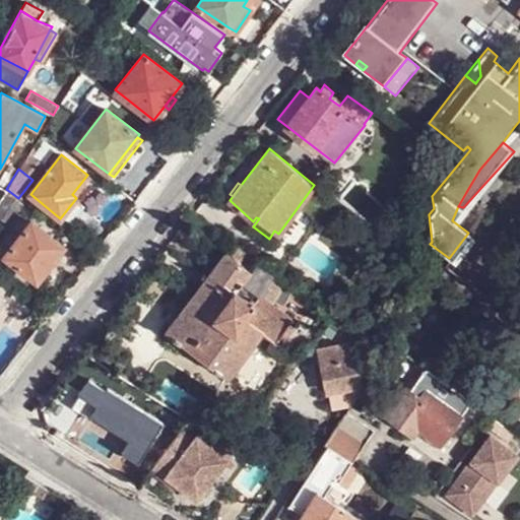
[(23,204),(10,194),(0,206),(0,218),(7,225),(23,204)]
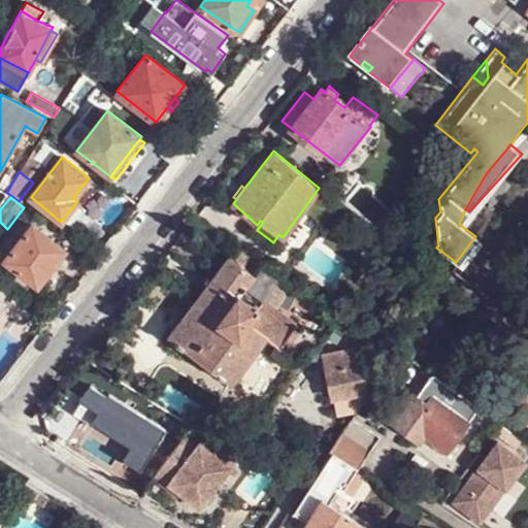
[(77,201),(61,222),(71,229),(87,208),(77,201)]
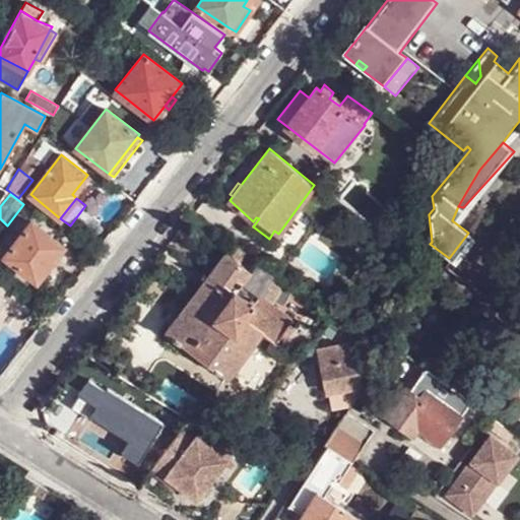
[(4,255),(37,280),(64,246),(30,220),(4,255)]
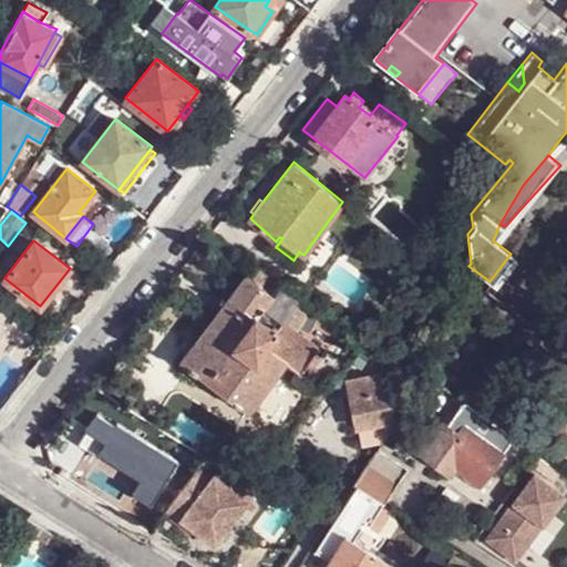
[(511,254),(490,281),(494,286),(516,257),(511,254)]
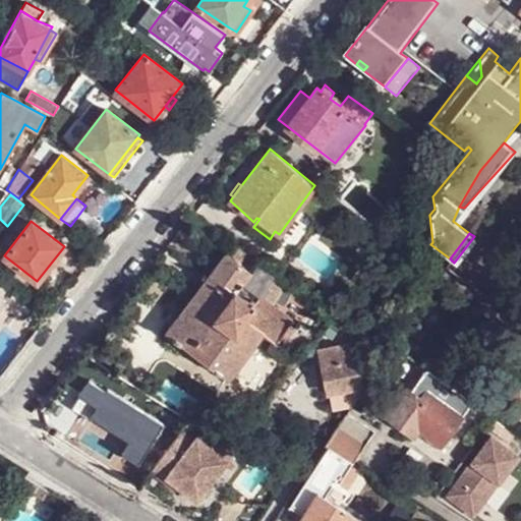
[(239,247),(232,255),(250,270),(256,262),(239,247)]
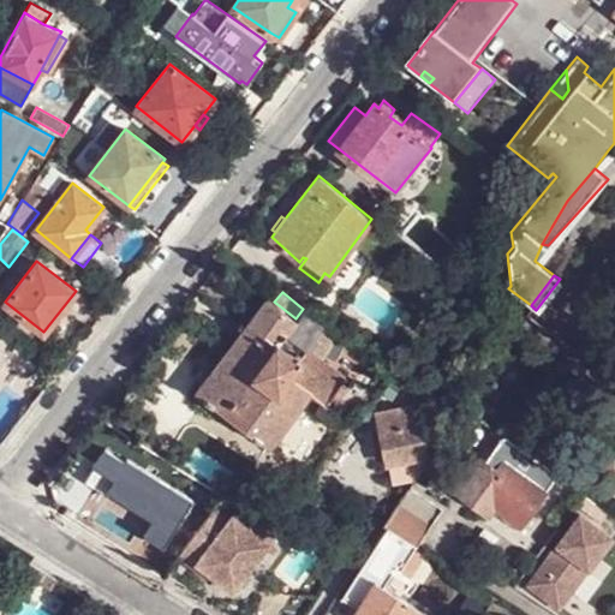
[(270,443),(309,393),(326,404),(346,376),(344,374),(326,360),(321,357),(314,351),(316,347),(324,335),(332,340),(336,332),(321,322),(304,310),(303,309),(296,318),(274,302),(269,298),(201,395),(270,443)]
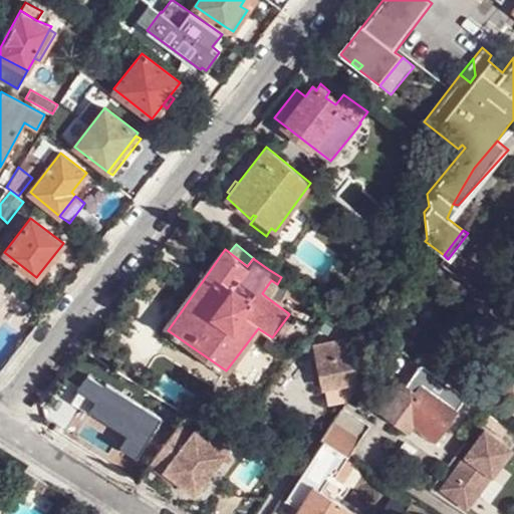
[(286,279),(281,277),(277,284),(281,287),(286,279)]
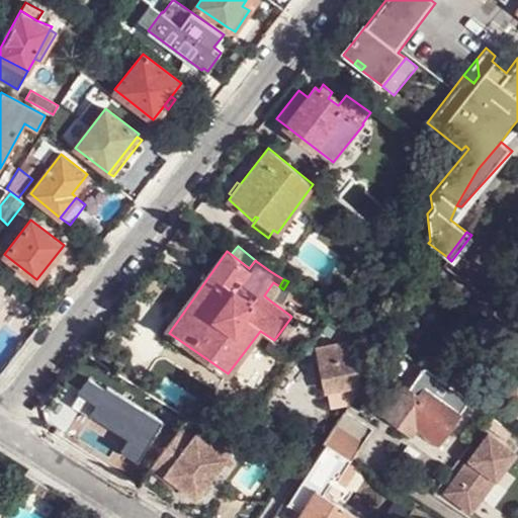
[(270,300),(273,296),(266,292),(264,295),(270,300)]
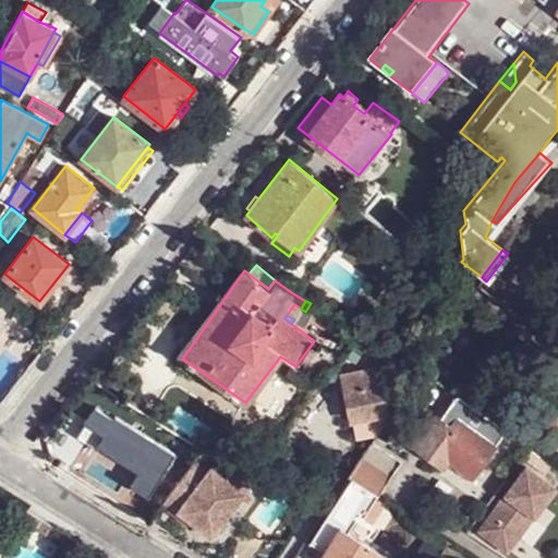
[(301,319),(295,327),(312,339),(318,330),(301,319)]
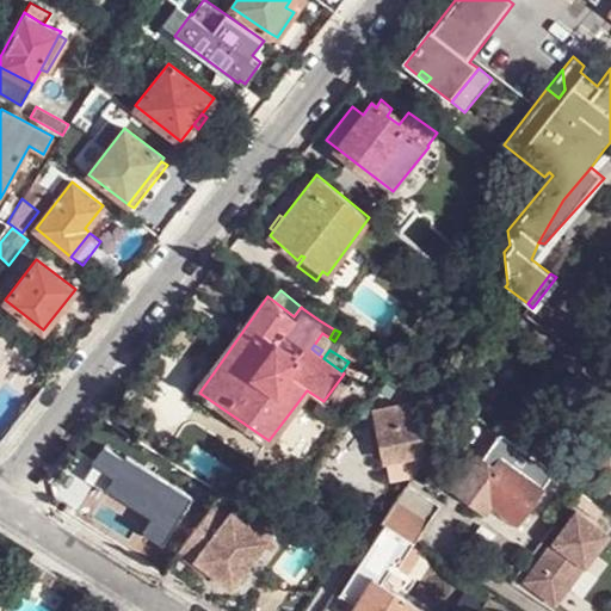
[(383,458),(421,451),(420,443),(429,442),(424,417),(417,418),(409,419),(407,408),(406,403),(374,409),(383,458)]
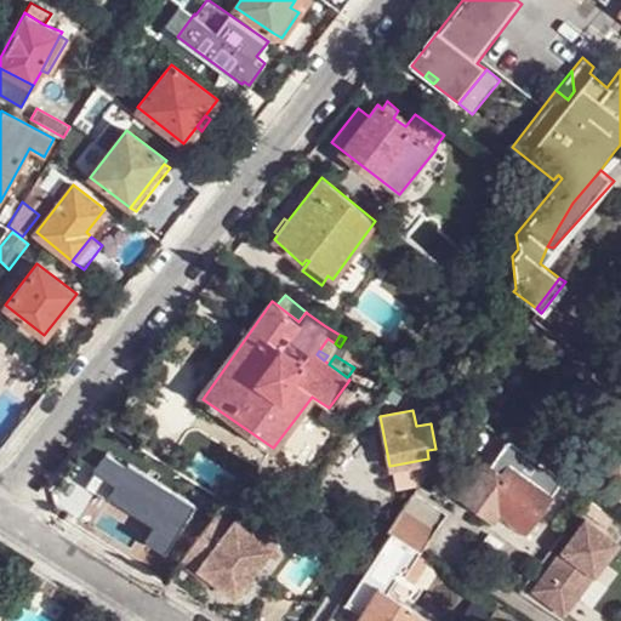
[(518,425),(508,440),(529,455),(540,440),(518,425)]
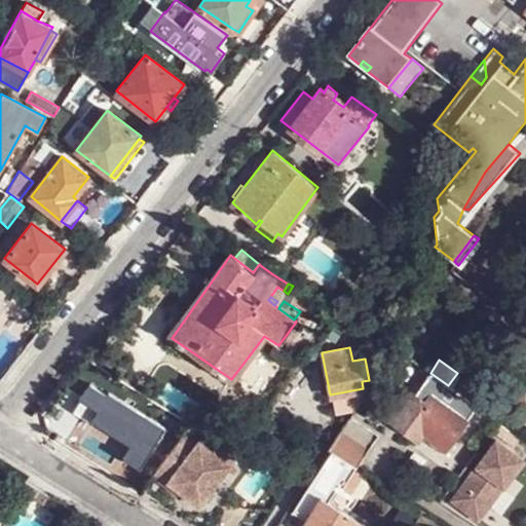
[(390,421),(417,440),(421,435),(425,437),(427,441),(435,446),(442,448),(445,449),(477,405),(448,385),(430,373),(414,395),(411,393),(390,421)]
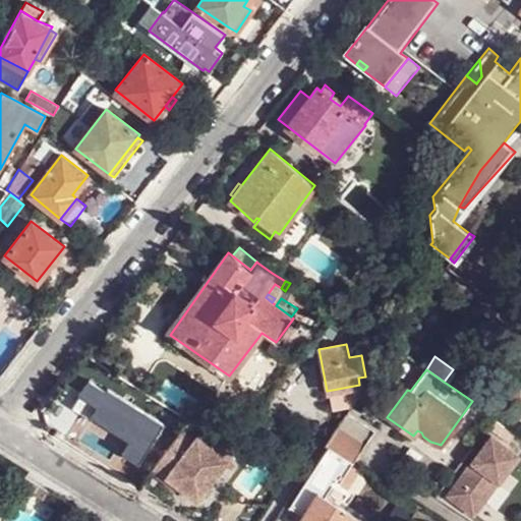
[(520,389),(519,388),(507,405),(520,414),(520,389)]
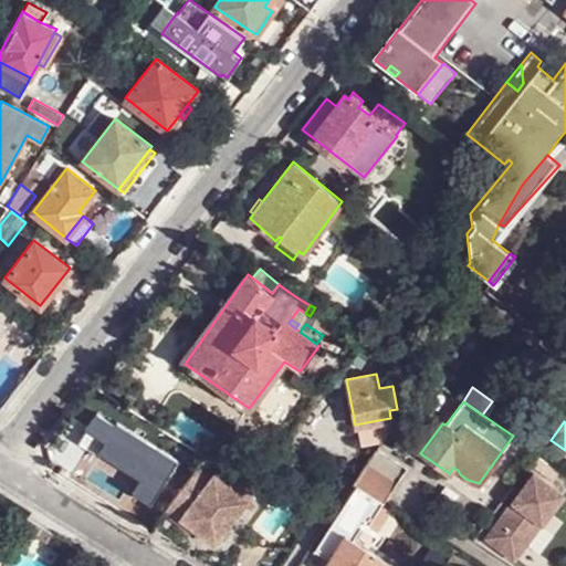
[(388,431),(378,444),(385,449),(394,436),(388,431)]
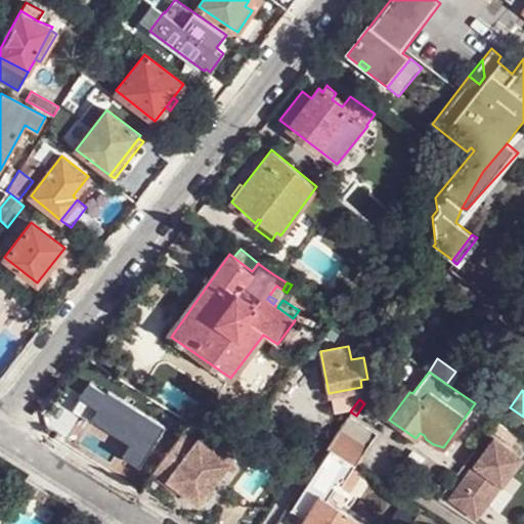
[(349,415),(326,447),(330,449),(354,466),(378,433),(349,415)]
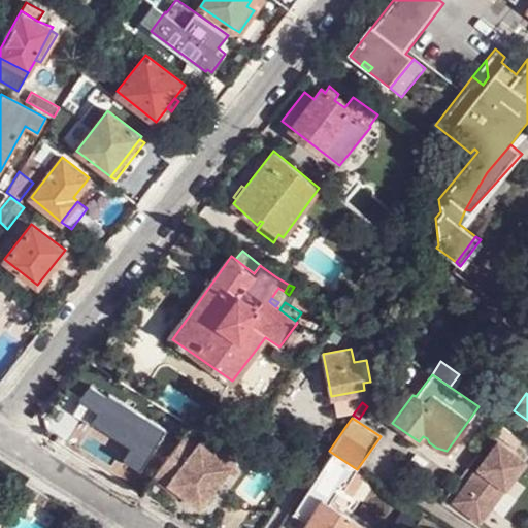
[(70,450),(86,459),(101,436),(86,427),(70,450)]
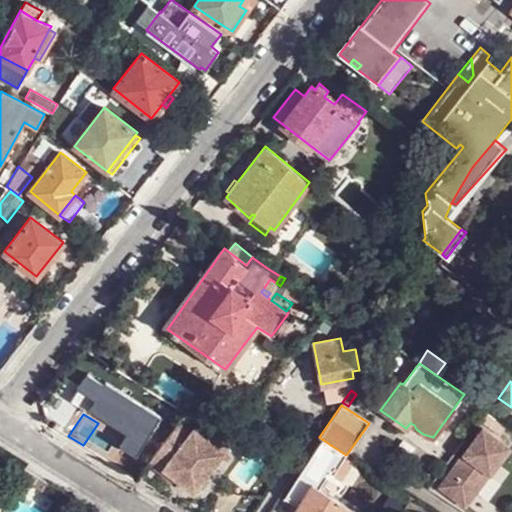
[(178,420),(148,461),(160,470),(162,466),(173,475),(191,488),(226,439),(207,425),(192,426),(189,429),(178,420)]
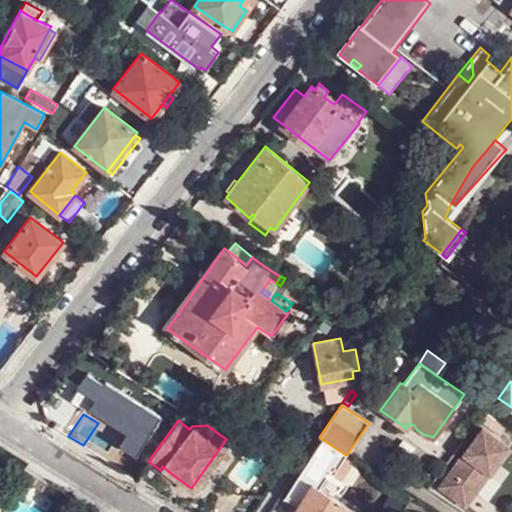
[(482,426),(440,485),(467,505),(510,445),(482,426)]
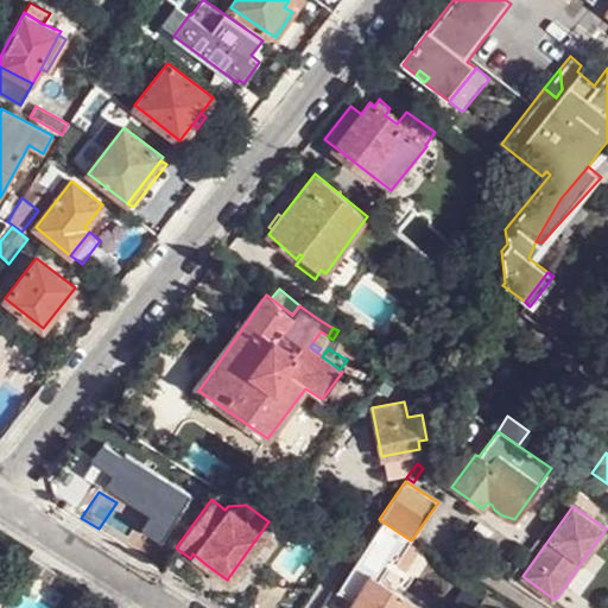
[(337,591),(353,602),(371,575),(379,580),(391,562),(403,570),(416,551),(411,549),(416,544),(411,540),(382,521),(337,591)]
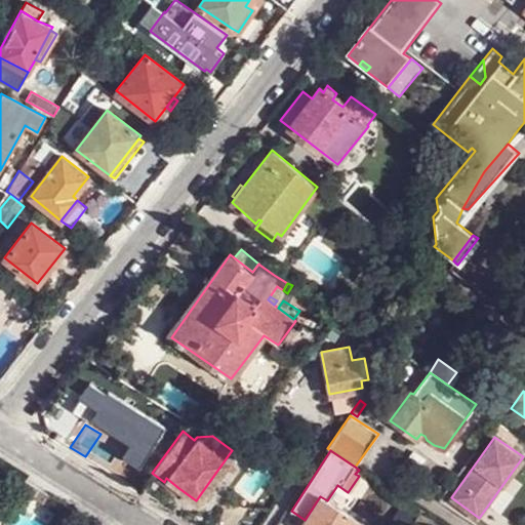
[(40,488),(23,477),(13,492),(31,503),(40,488)]
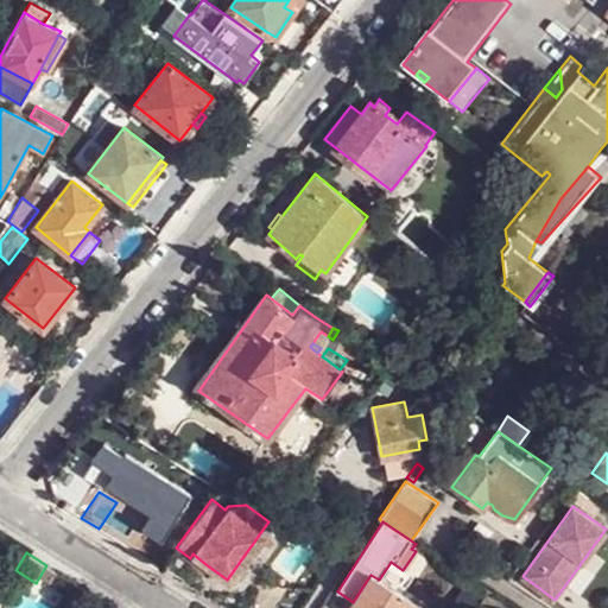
[(192,553),(190,558),(203,568),(206,564),(192,553)]
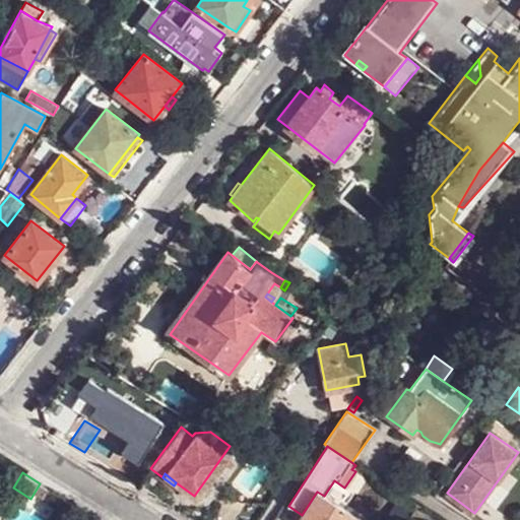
[(360,519),(361,519),(324,496),(317,492),(302,515),(298,519),(360,519)]
